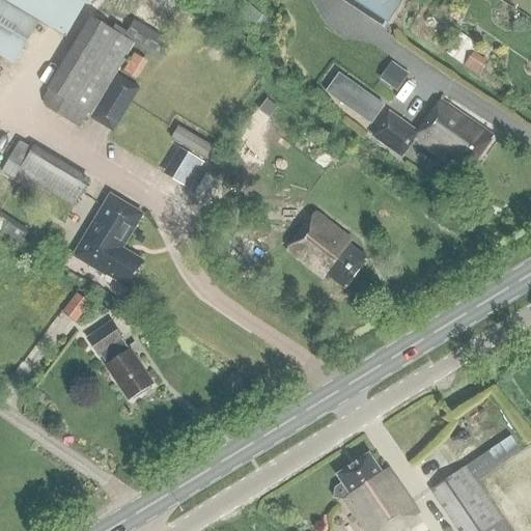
[(0,0),(0,47),(17,57),(39,21),(64,35),(85,0),(0,0)]
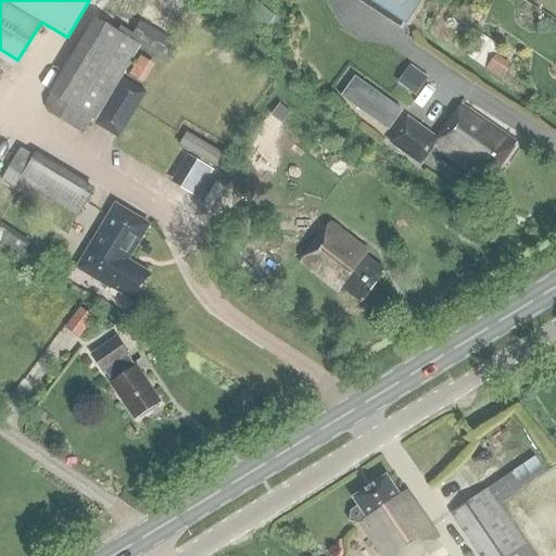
[(371,0),(377,3),(405,23),(420,0),(371,0)]
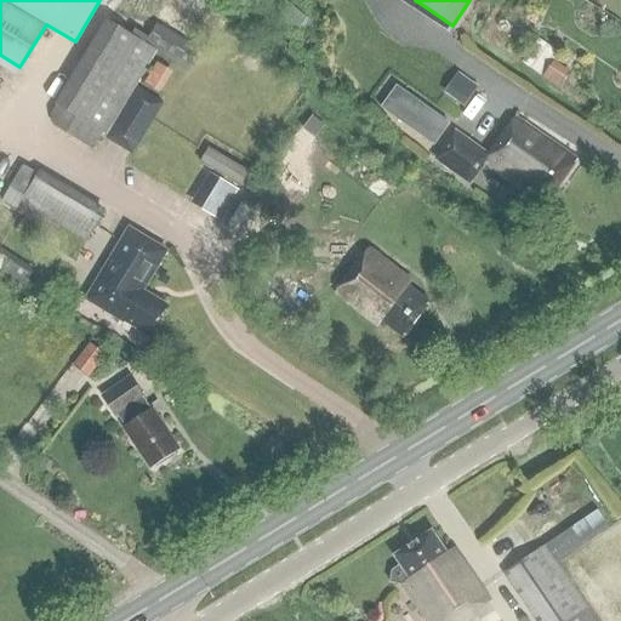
[(106,21),(55,104),(57,106),(51,115),(52,125),(92,149),(102,132),(106,135),(155,51),(106,21)]
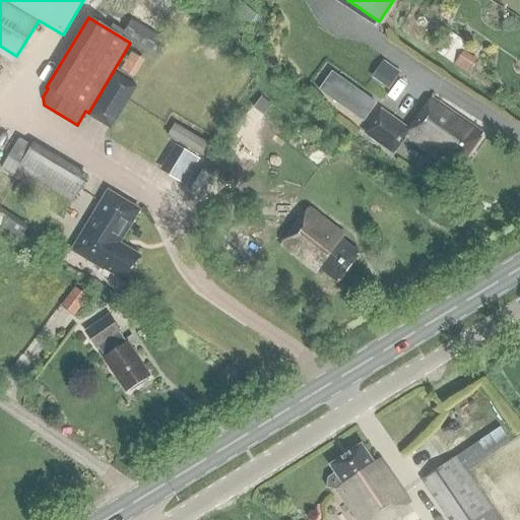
[(126,51),(119,70),(134,77),(142,58),(126,51)]
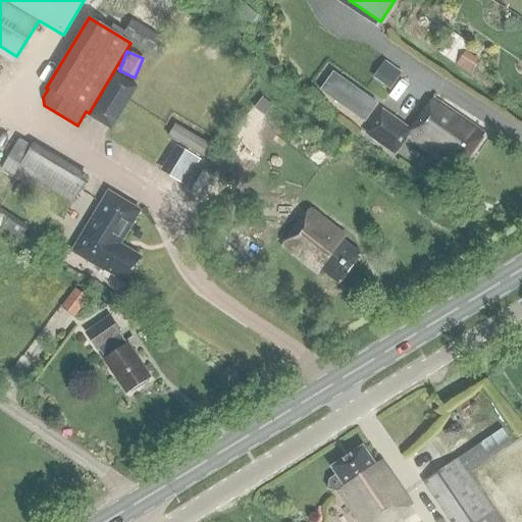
[(476,64),(463,55),(456,64),(470,74),(476,64)]
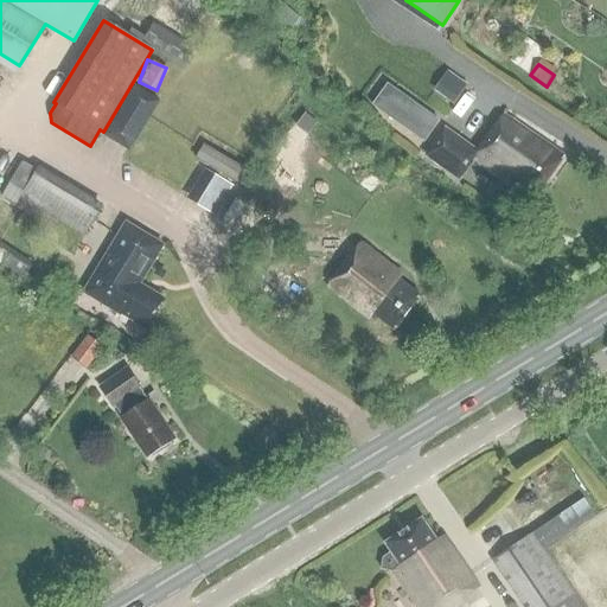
[(432,89),(452,103),(466,82),(446,68),(432,89)]
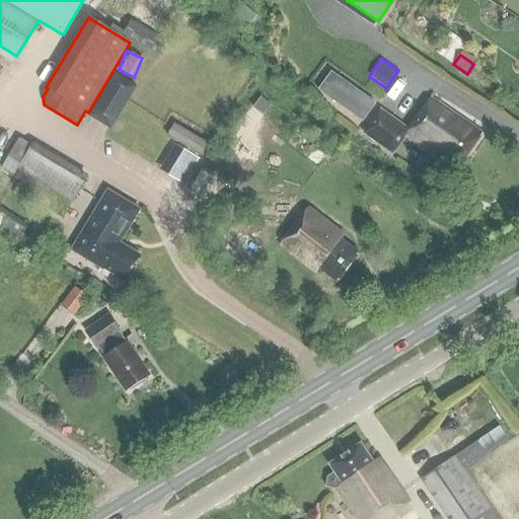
[(362,122),(374,104),(330,73),(318,90),(362,122)]
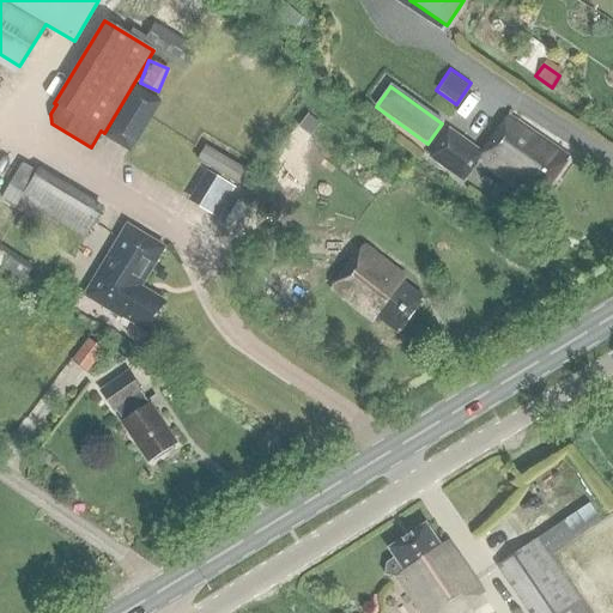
[(478,163),(536,204),(569,158),(509,116),(483,153),(449,131),(430,158),(463,182),(478,163)]
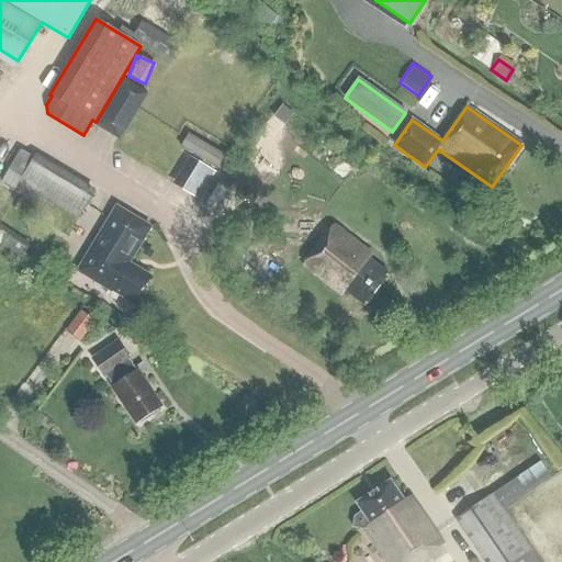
[(197,165),(211,173),(220,160),(205,150),(197,165)]
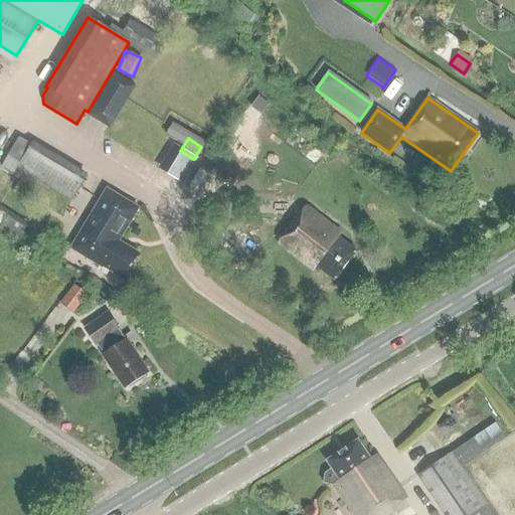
[(70,201),(87,174),(31,142),(16,169),(70,201)]
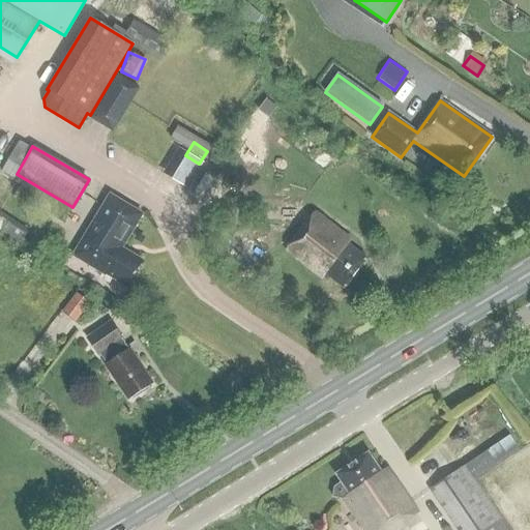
[(454,179),(446,174),(439,184),(447,189),(454,179)]
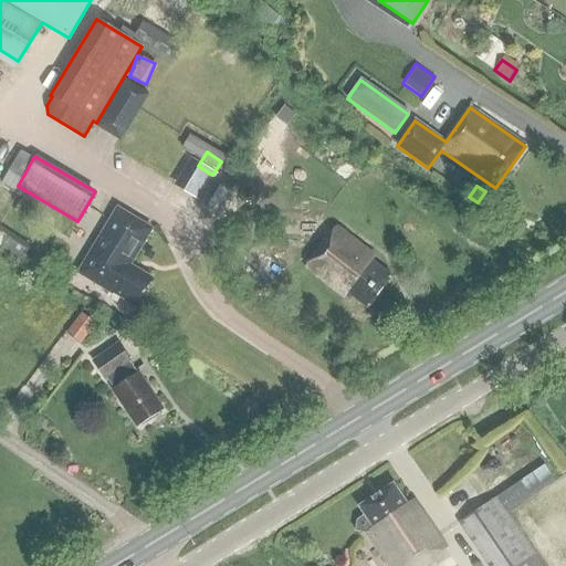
[(135,306),(152,280),(128,265),(150,229),(116,209),(77,273),(112,294),(113,292),(135,306)]
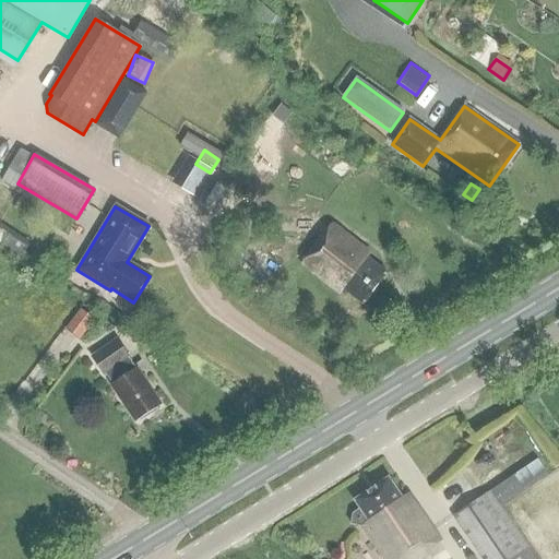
[(0,244),(21,258),(30,244),(0,224),(0,244)]
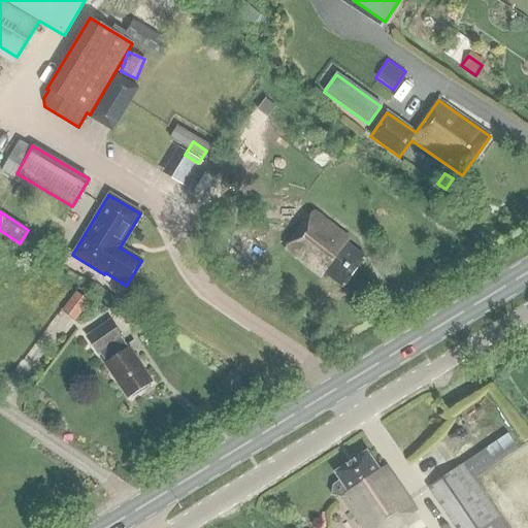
[(312,211),(285,249),(321,277),(324,274),(342,288),(365,258),(347,243),(350,240),(312,211)]
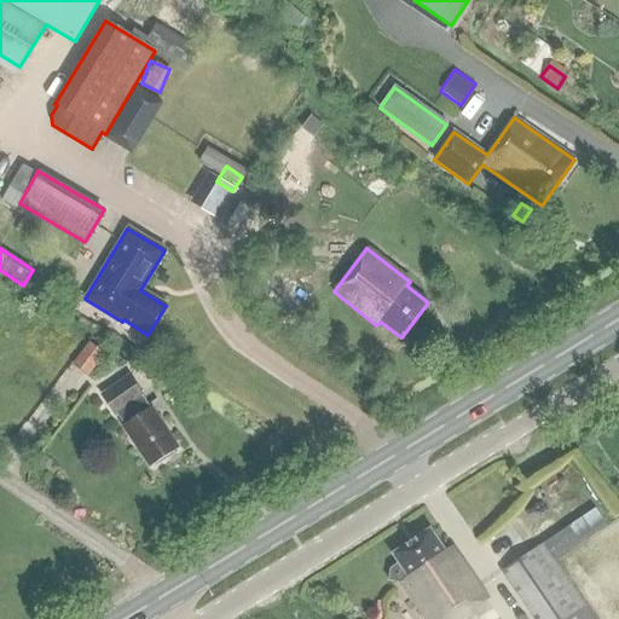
[(103,354),(90,343),(74,364),(87,375),(103,354)]
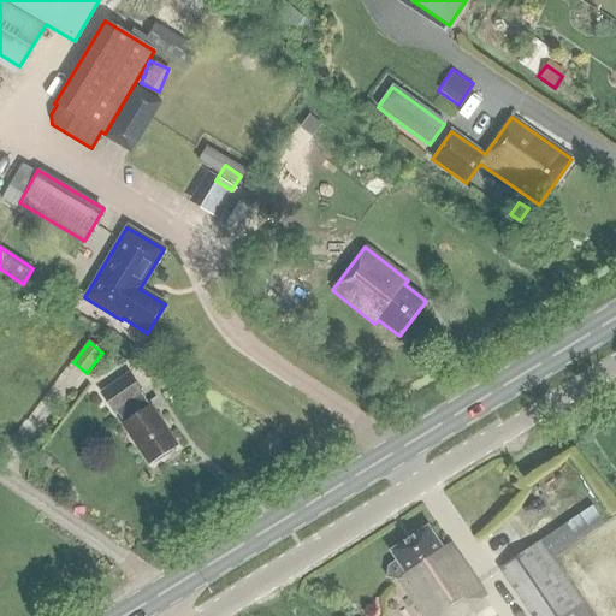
[(123,424),(130,434),(130,437),(134,443),(137,444),(150,463),(153,461),(157,462),(164,457),(165,454),(175,446),(166,433),(167,432),(157,415),(155,415),(149,407),(148,407),(141,395),(142,395),(128,374),(101,392),(116,413),(117,413),(124,422),(123,424)]
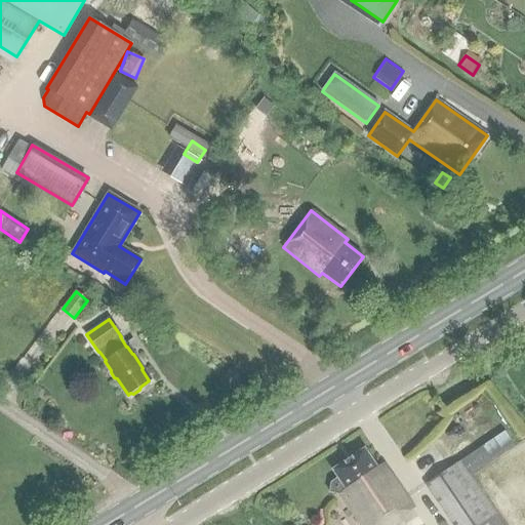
[(395,524),(401,521),(399,518),(413,508),(384,463),(376,468),(364,449),(332,471),(337,478),(330,483),(328,492),(339,494),(360,524),(395,524)]
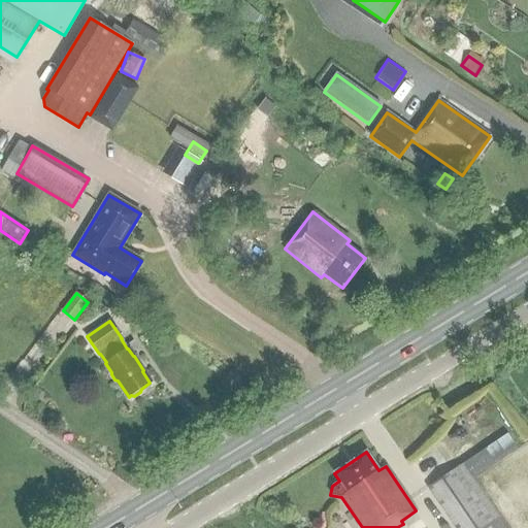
[(453,527),(505,527),(461,463),(426,488),(453,527)]
